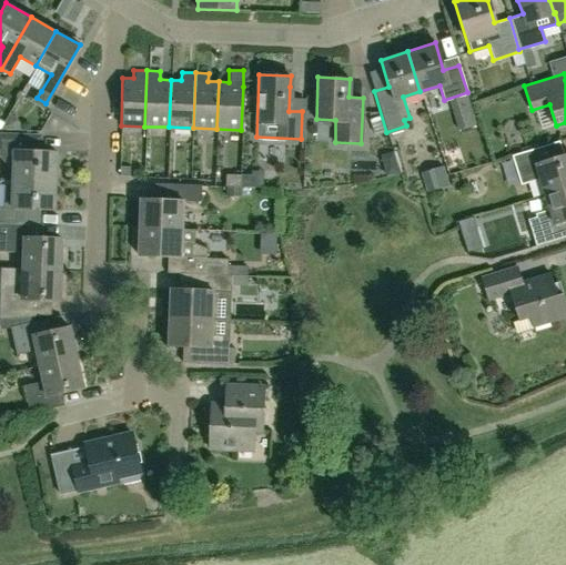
[(0,153),(8,163),(12,163),(12,177),(54,179),(56,150),(28,149),(28,133),(0,132),(0,153)]
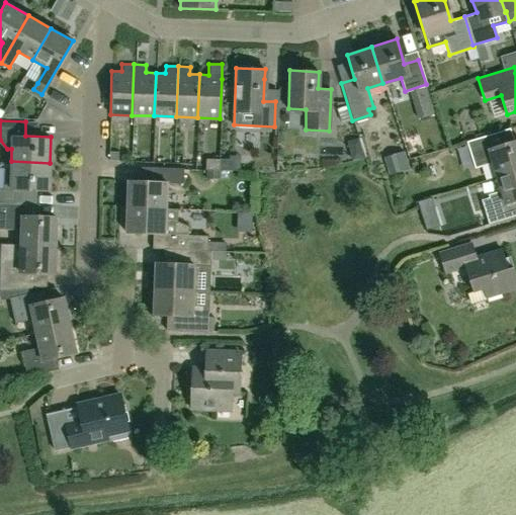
[(492,161),(496,175),(515,168),(515,139),(501,144),(497,131),(465,141),(474,167),(492,161)]
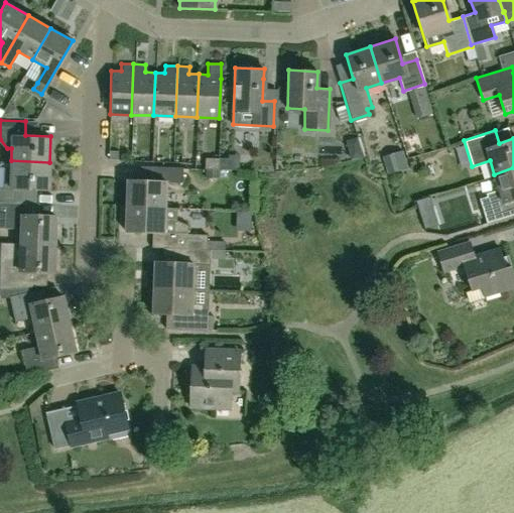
[(205,156),(205,166),(219,167),(219,156),(205,156)]
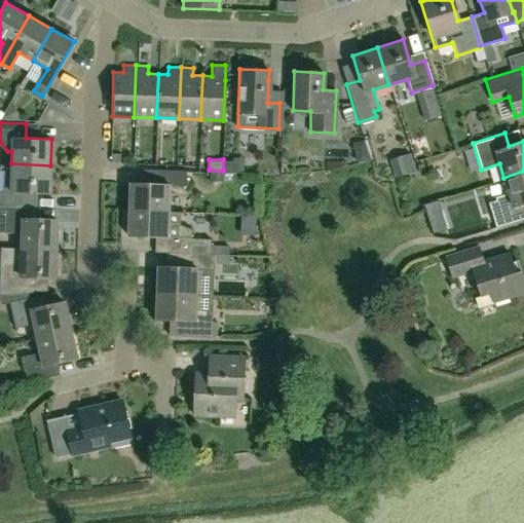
[(49,192),(50,165),(11,163),(11,164),(0,164),(0,204),(23,206),(24,206),(24,191),(49,192)]
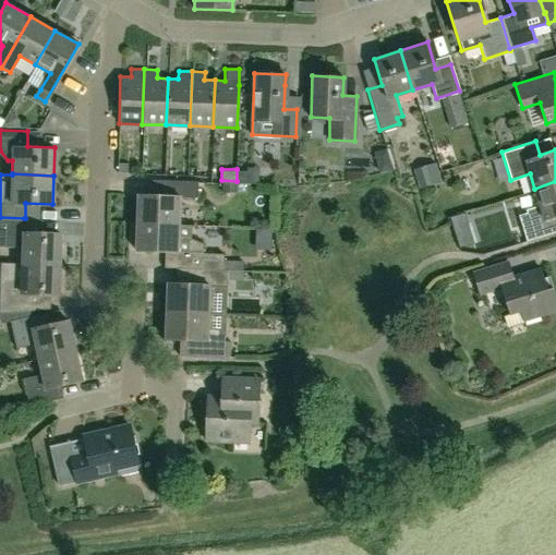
[(164,194),(137,193),(136,221),(178,224),(179,195),(196,196),(196,180),(164,179),(164,194)]
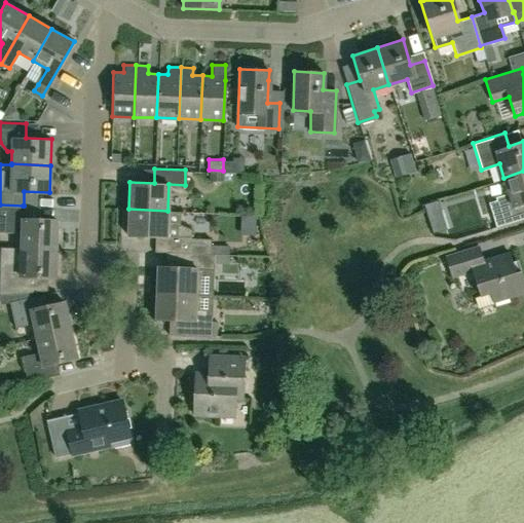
[(523,171),(503,178),(508,192),(495,196),(495,198),(488,201),(495,226),(523,217),(523,171)]
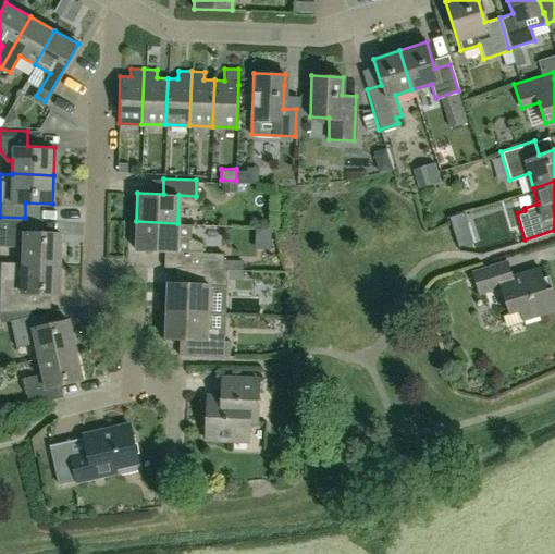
[(59,261),(60,232),(25,231),(25,218),(24,218),(0,217),(0,231),(3,231),(3,244),(23,245),(22,260),(59,261)]
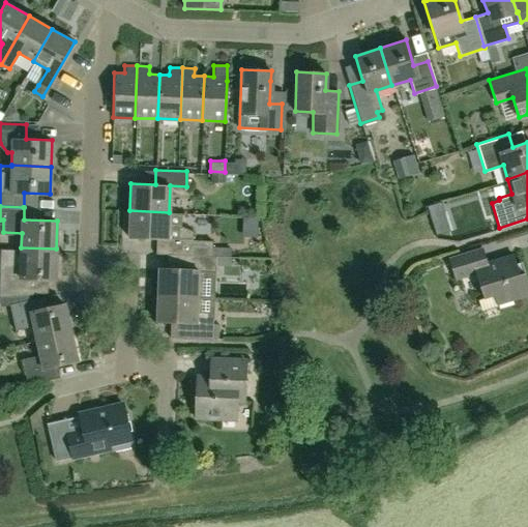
[(212,240),(193,239),(193,230),(180,226),(180,212),(169,212),(129,210),(128,237),(163,238),(163,253),(184,254),(211,255),(212,240)]
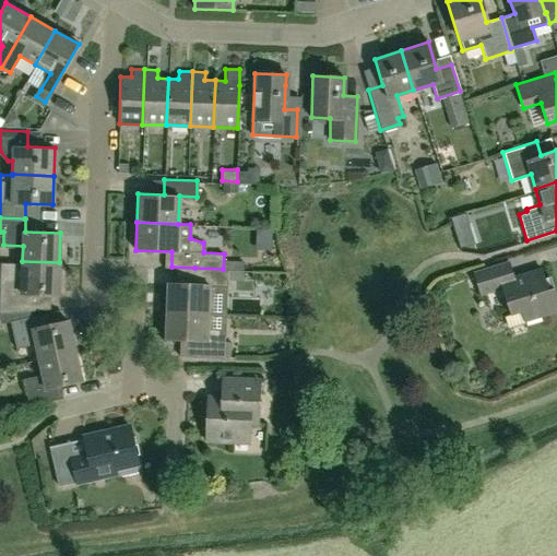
[(524,320),(556,309),(556,302),(553,287),(546,288),(540,268),(512,276),(508,260),(473,271),(480,294),(502,287),(510,314),(521,310),(524,320)]
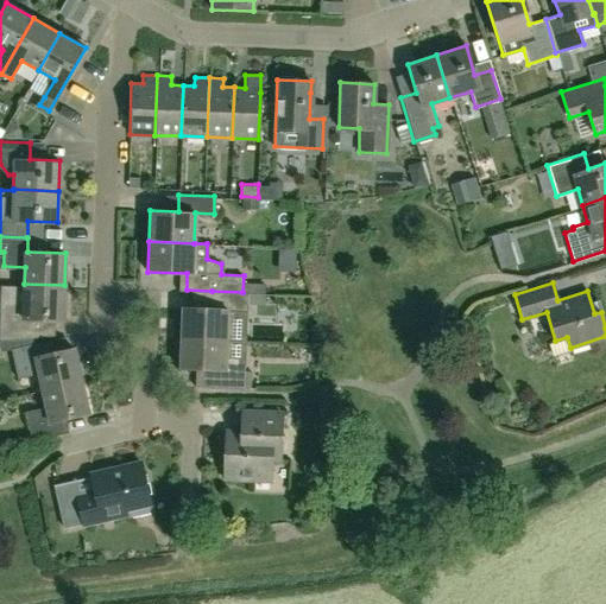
[(63,319),(64,285),(24,284),(2,284),(1,304),(0,304),(0,339),(32,336),(32,318),(63,319)]
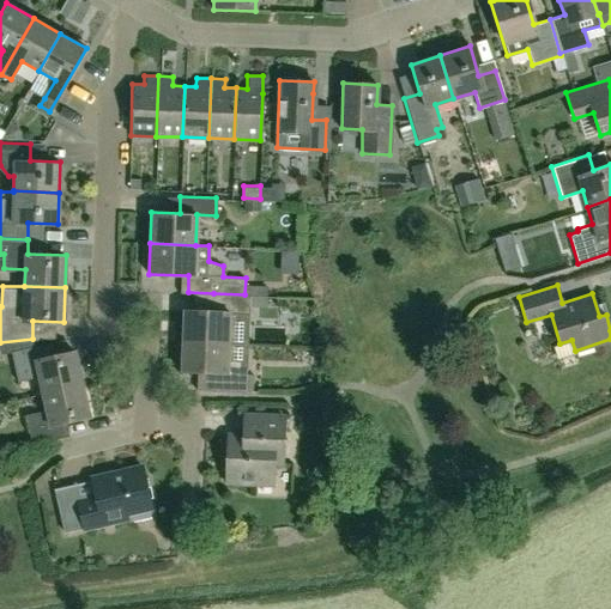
[(182,340),(247,342),(248,304),(266,305),(267,296),(244,294),(213,293),(213,310),(183,309),(182,340)]
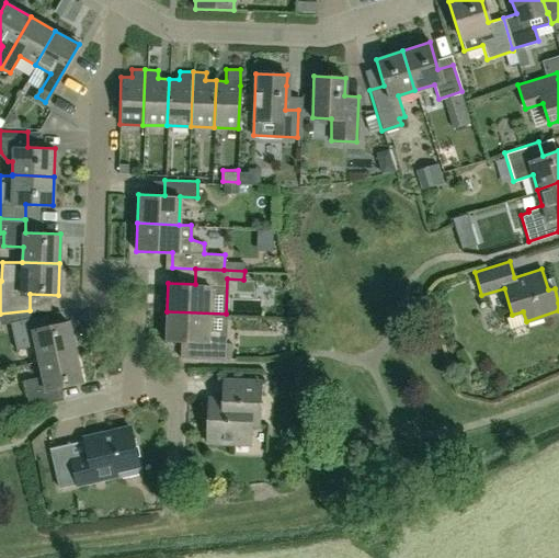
[(225,341),(226,314),(167,311),(166,339),(196,340),(196,356),(228,357),(229,341),(225,341)]
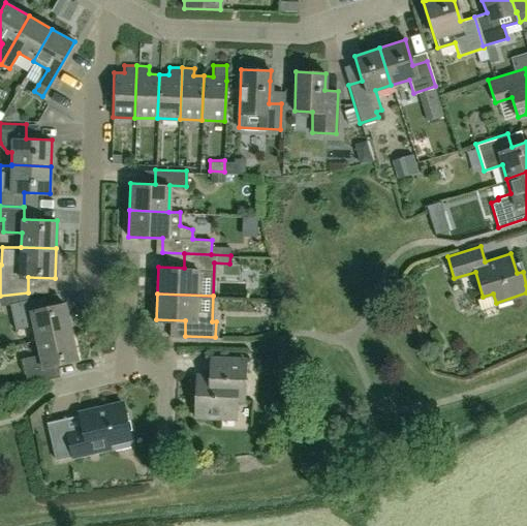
[(33,325),(36,338),(70,330),(64,302),(43,307),(41,295),(9,302),(14,329),(33,325)]
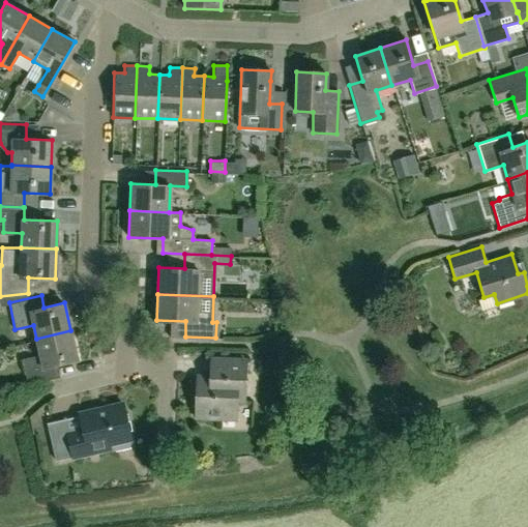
[(77,360),(70,330),(36,339),(39,353),(21,357),(27,383),(59,376),(57,364),(77,360)]
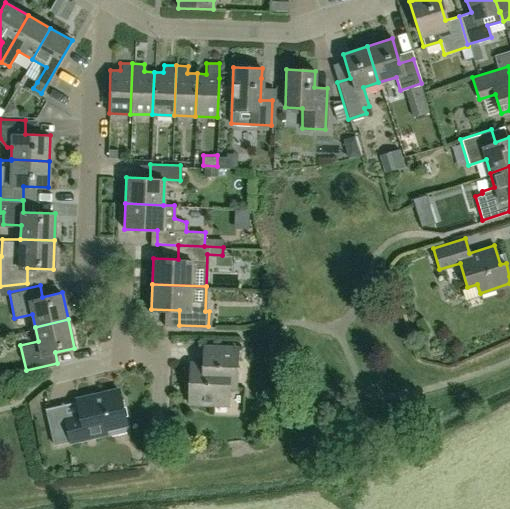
[(234,386),(236,346),(203,345),(202,368),(189,368),(188,401),(227,403),(228,385),(234,386)]
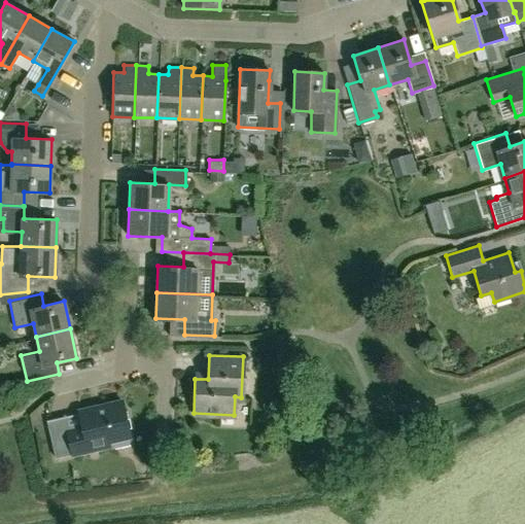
[(108,441),(129,435),(121,399),(77,410),(80,425),(65,428),(71,453),(109,444),(108,441)]
